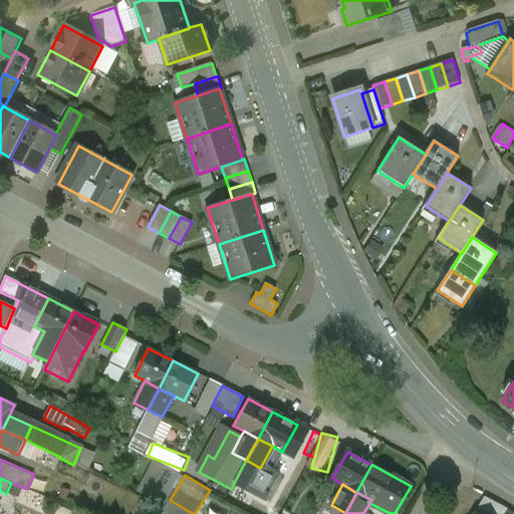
[(497,513),(501,507),(484,498),(475,513),(497,513)]
